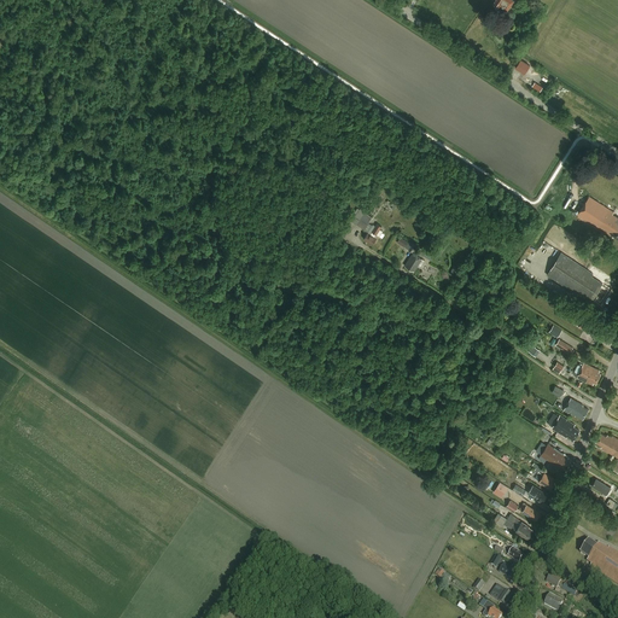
[(525,74),(530,65),(522,59),(516,68),(525,74)]
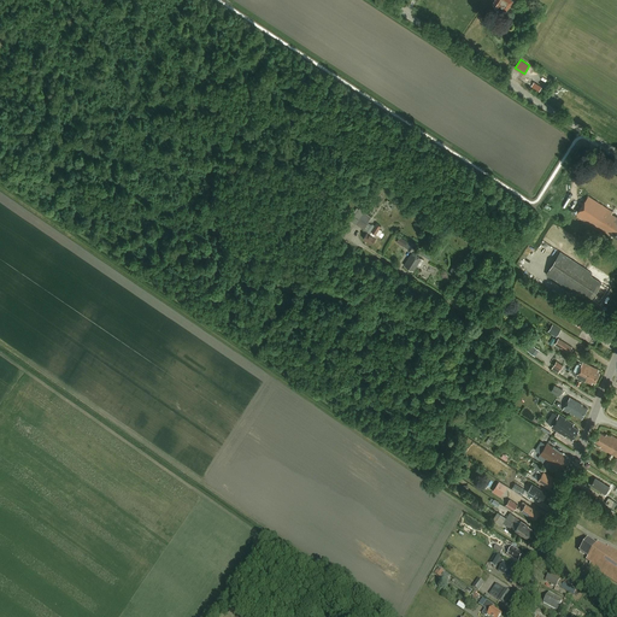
[(616,217),(612,213),(613,212),(588,195),(574,219),(579,222),(581,219),(604,234),(605,233),(609,235),(610,233),(616,236),(616,217)]
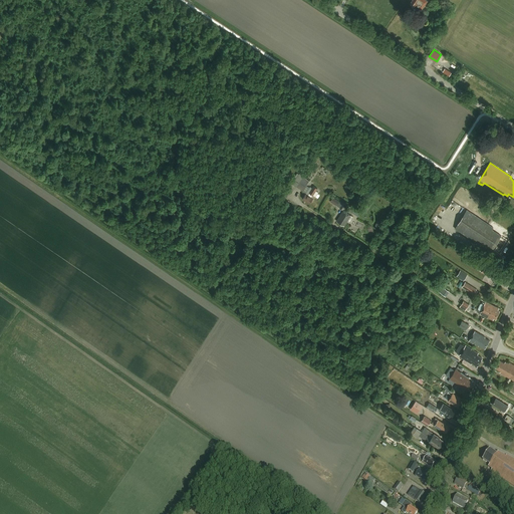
[(300,172),(299,174),(297,173),(293,179),(295,180),(299,183),(303,176),(304,176),(304,175),(300,172)]
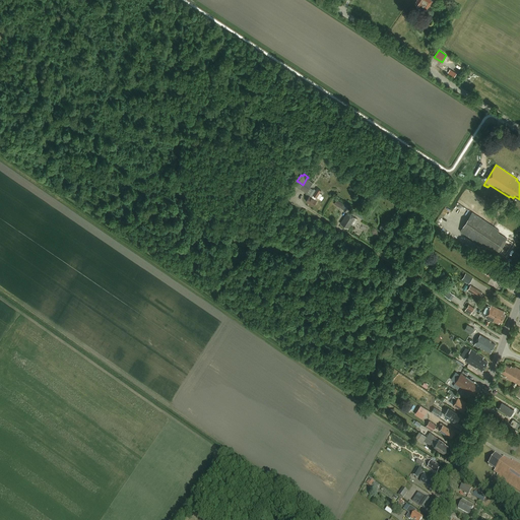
[(300,189),(301,188),(308,193),(311,188),(314,182),(308,178),(307,178),(303,185),(299,183),(296,186),(300,189)]
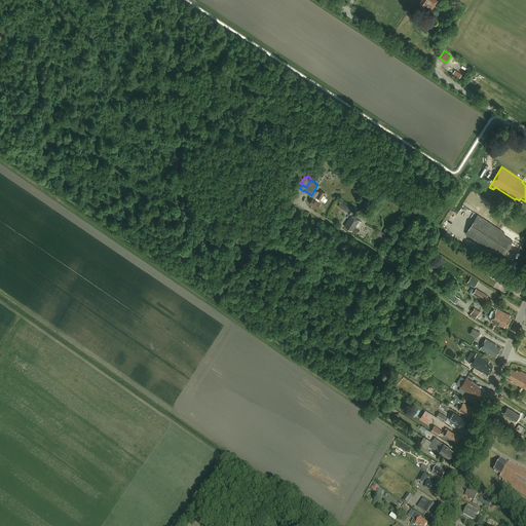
[(320,200),(321,199),(323,201),(326,197),(324,195),(325,193),(321,190),(320,192),(317,191),(317,192),(314,190),(311,195),(310,196),(313,197),(309,203),(316,209),(321,202),(322,201),(320,200)]
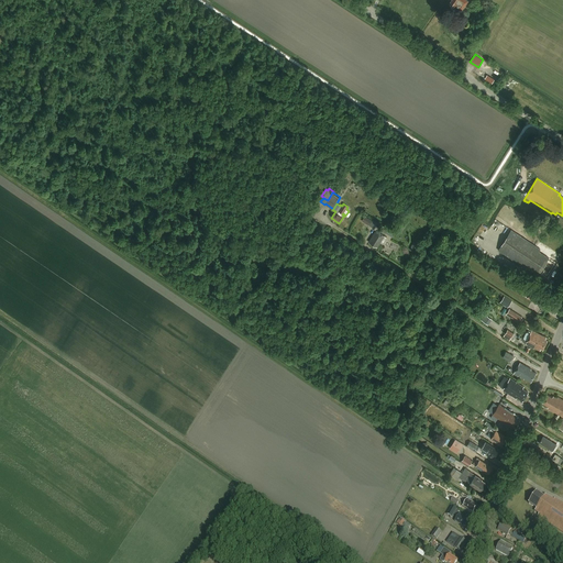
[(372,220),(365,217),(362,221),(368,225),(372,220)]
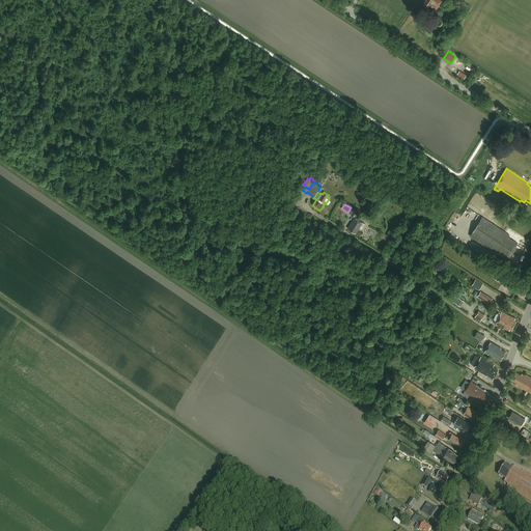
[(355,217),(358,212),(352,207),(348,213),(355,217)]
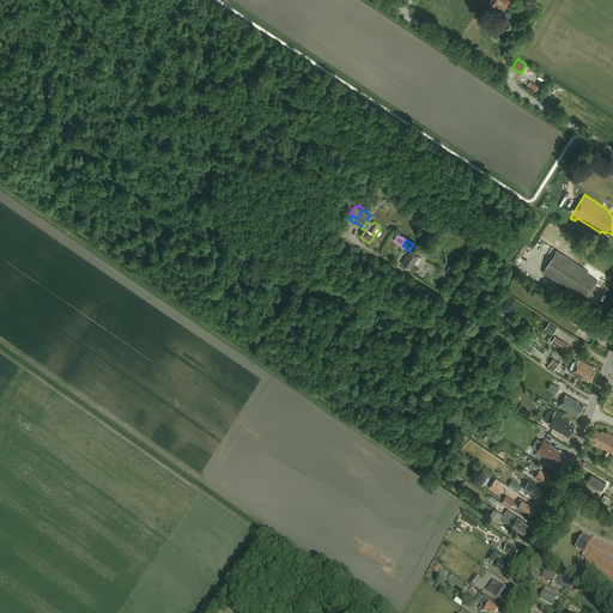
[(417,266),(422,259),(408,250),(405,255),(404,256),(401,260),(402,261),(401,263),(411,269),(412,267),(413,268),(416,265),(417,266)]
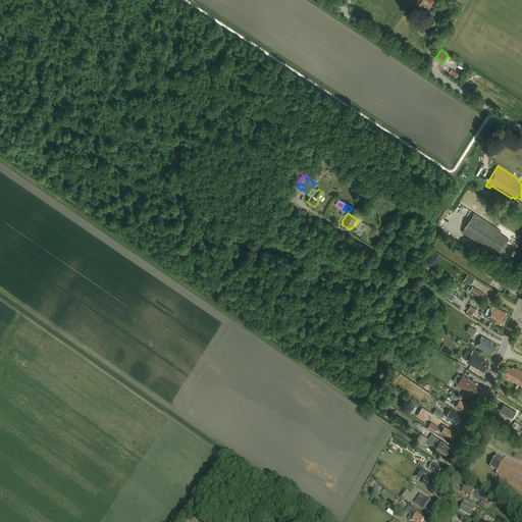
[(474,213),(462,231),(465,235),(464,237),(469,240),(470,238),(494,254),(496,252),(500,254),(501,252),(508,241),(509,240),(500,233),(502,231),(474,213)]
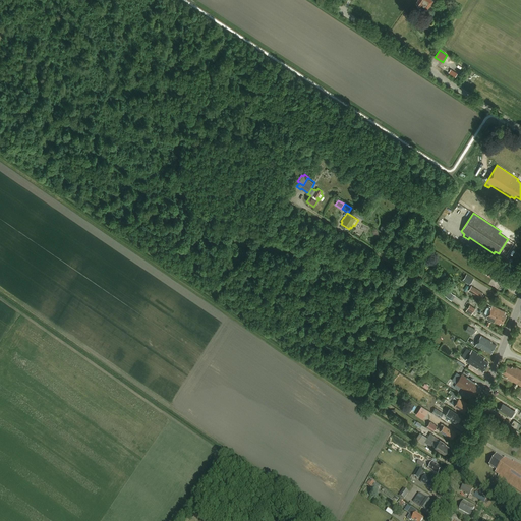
[(487,276),(497,282),(501,276),(491,271),(487,276)]
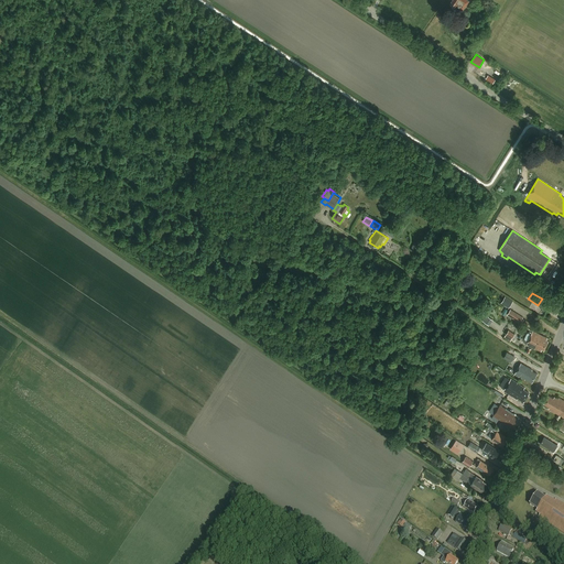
[(509,307),(513,301),(506,295),(501,303),(509,307)]
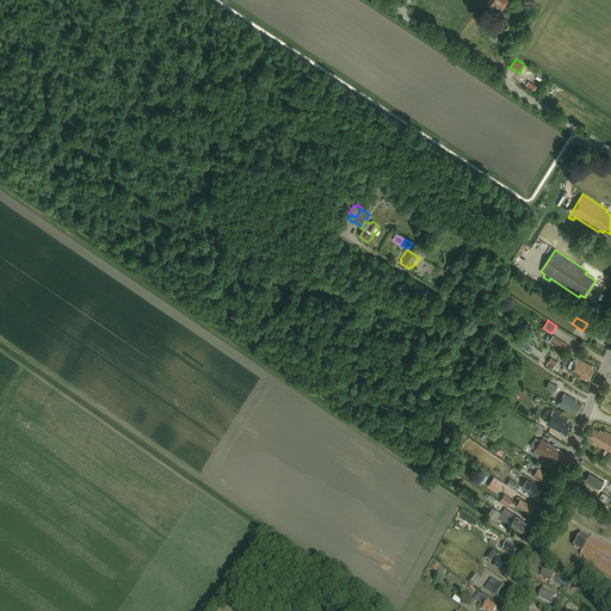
[(604,340),(608,333),(606,332),(608,331),(594,322),(588,332),(604,340)]
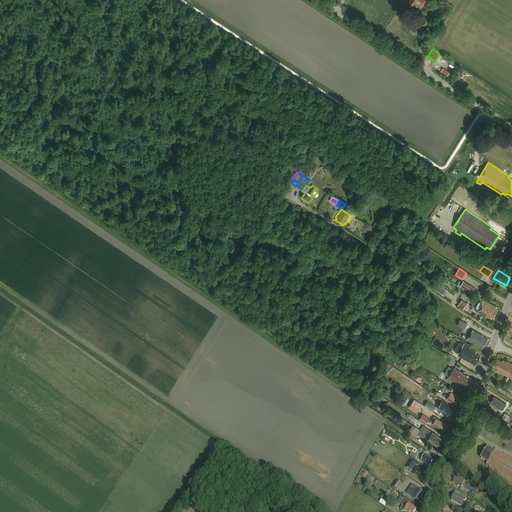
[(463,281),(460,285),(471,293),(474,288),(463,281)]
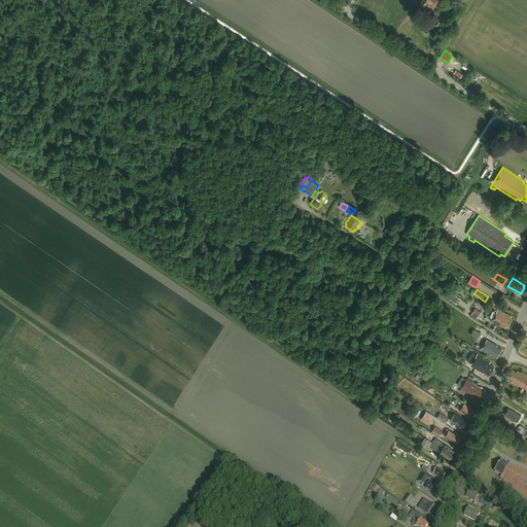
[(454,294),(450,300),(456,304),(459,299),(454,294)]
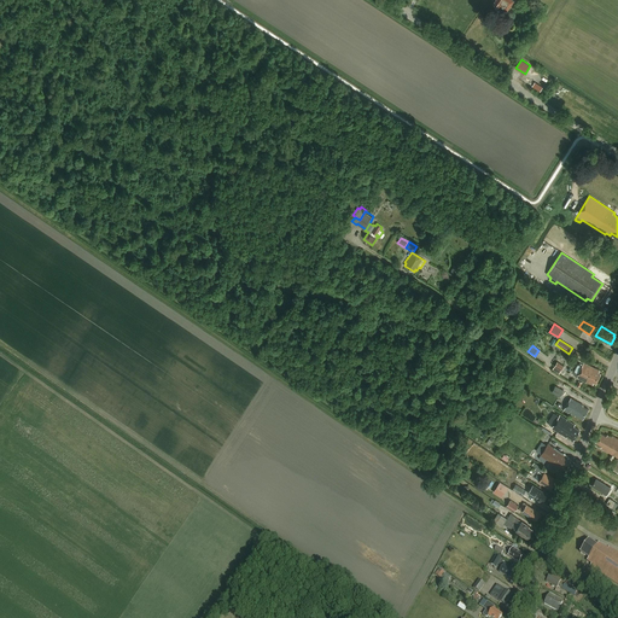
[(587,368),(588,365),(581,361),(579,365),(578,365),(575,371),(576,372),(575,375),(582,379),(583,374),(589,377),(590,374),(592,371),(587,368)]
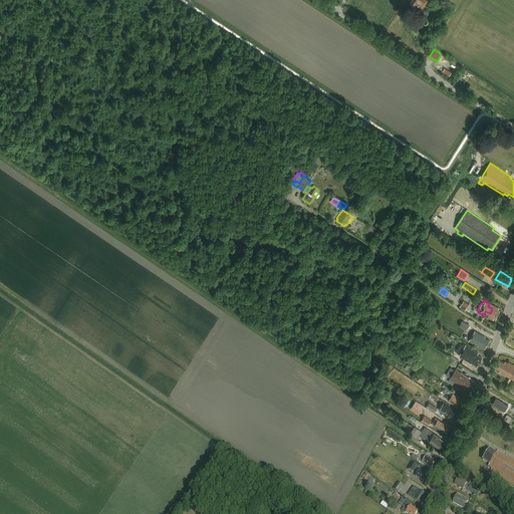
[(491,311),(498,314),(500,310),(498,309),(499,307),(489,303),(488,306),(492,308),(491,311)]
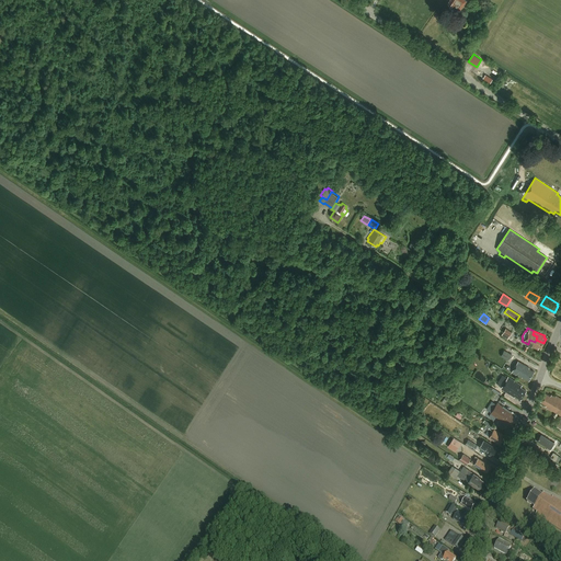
[(541,348),(544,343),(536,340),(535,342),(529,340),(528,344),(538,348),(539,347),(541,348)]
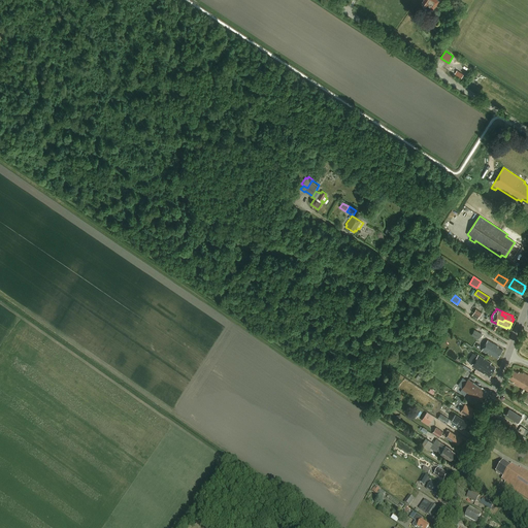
[(474,329),(471,335),(479,339),(482,333),(474,329)]
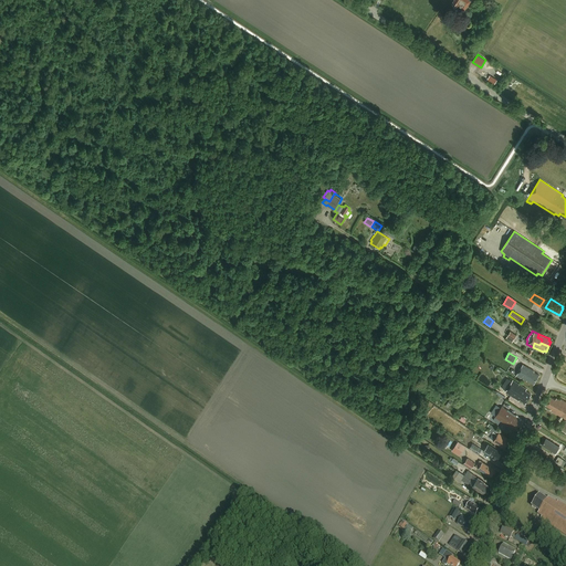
[(523,364),(516,375),(521,378),(522,377),(527,380),(528,379),(535,384),(540,375),(534,371),(534,370),(523,364)]
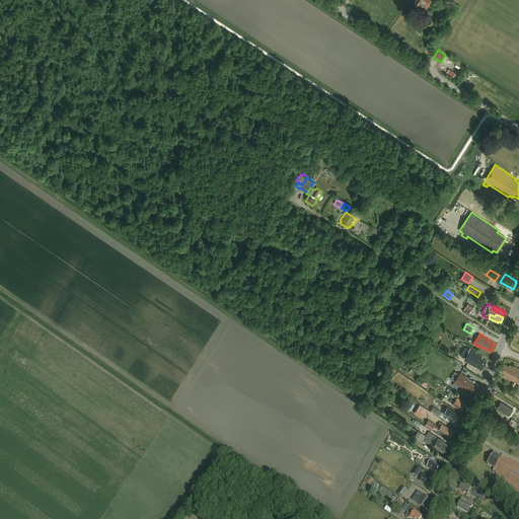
[(482,369),(487,361),(482,358),(483,357),(470,349),(463,360),(476,367),(476,366),(482,369)]
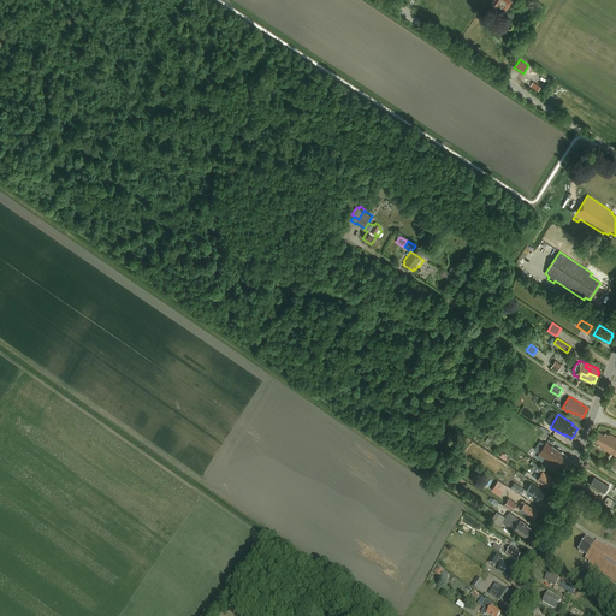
[(537,427),(533,433),(545,440),(550,434),(537,427)]
